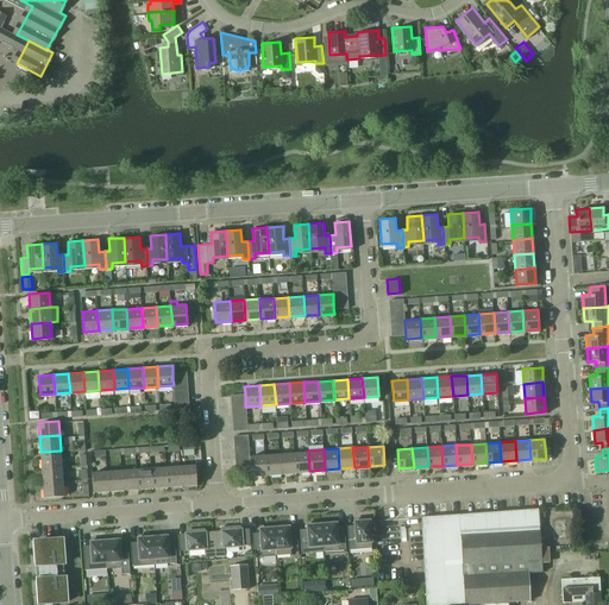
[(62,465),(61,451),(41,452),(42,466),(62,465)]
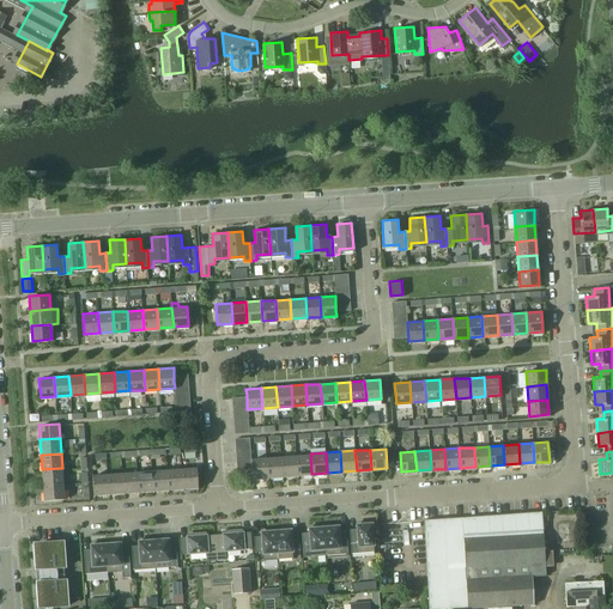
[(297,475),(311,474),(310,454),(296,455),(297,475)]
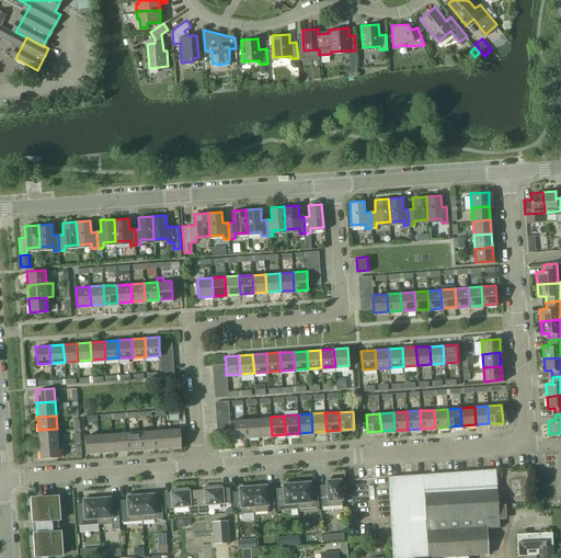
[(259,436),(272,435),(271,417),(256,418),(259,436)]
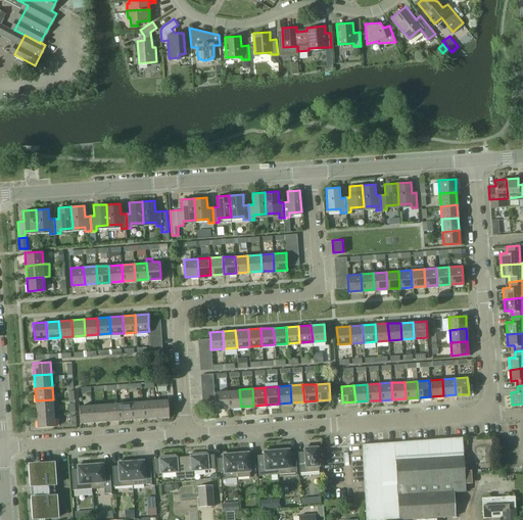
[(228,408),(241,407),(239,389),(227,390),(228,408)]
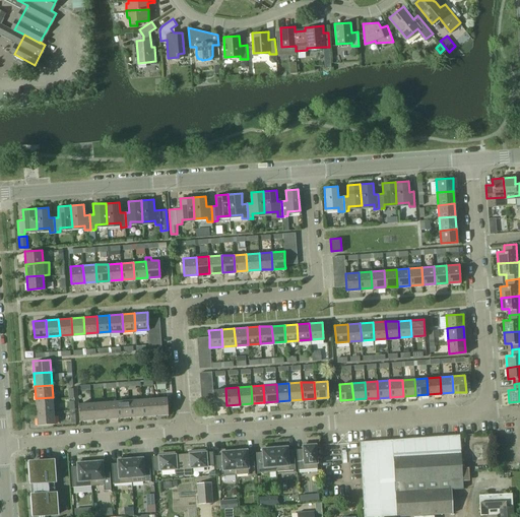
[(214,405),(226,405),(225,388),(212,389),(213,394),(213,400),(214,405)]
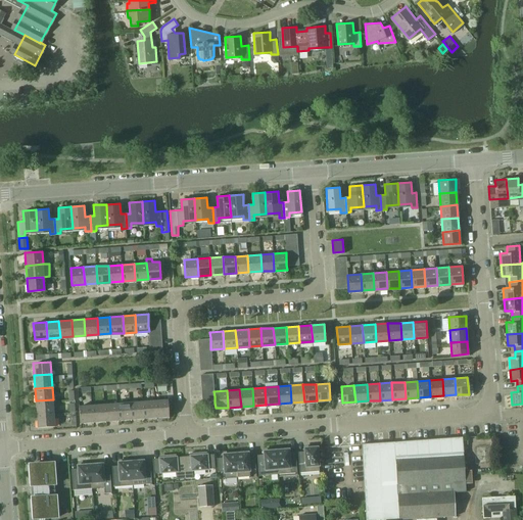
[(168,398),(154,399),(155,416),(169,416),(168,398)]
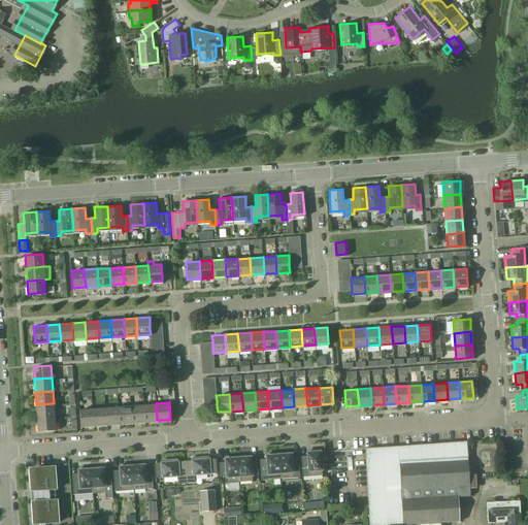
[(54,416),(54,403),(36,404),(37,417),(54,416)]
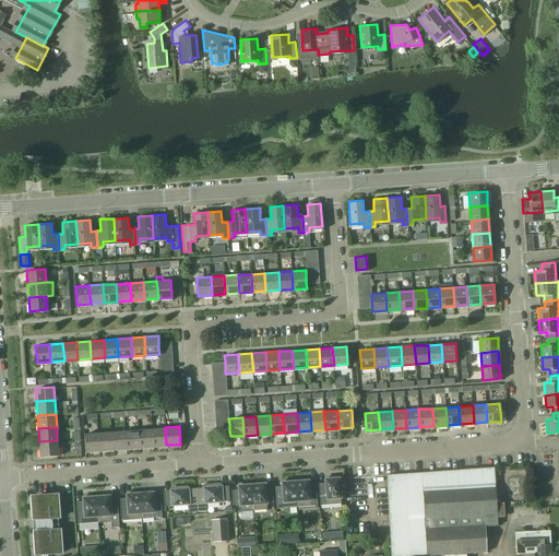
[(153,446),(166,445),(165,427),(152,428),(153,446)]
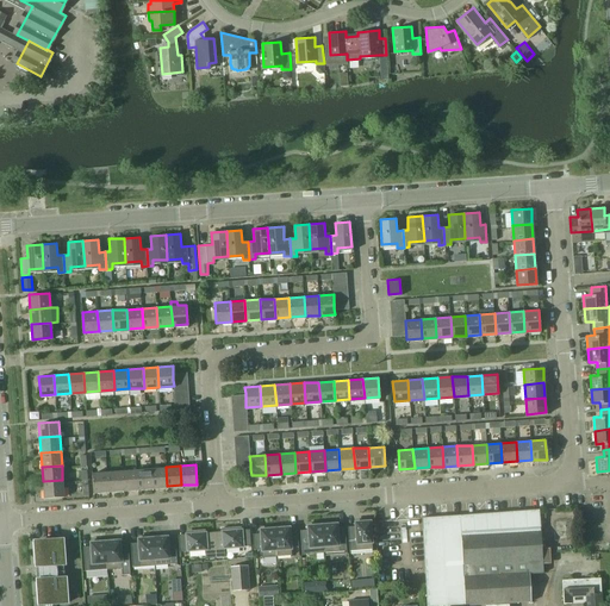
[(153,487),(167,486),(166,467),(150,468),(153,487)]
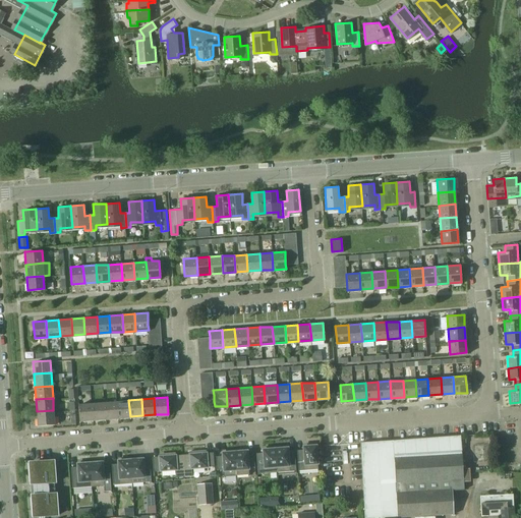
[(117,417),(130,416),(128,400),(116,401),(117,417)]
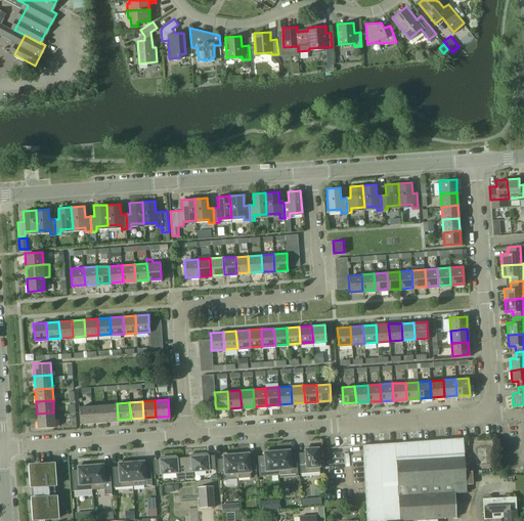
[(93,422),(105,421),(104,403),(91,404),(93,422)]
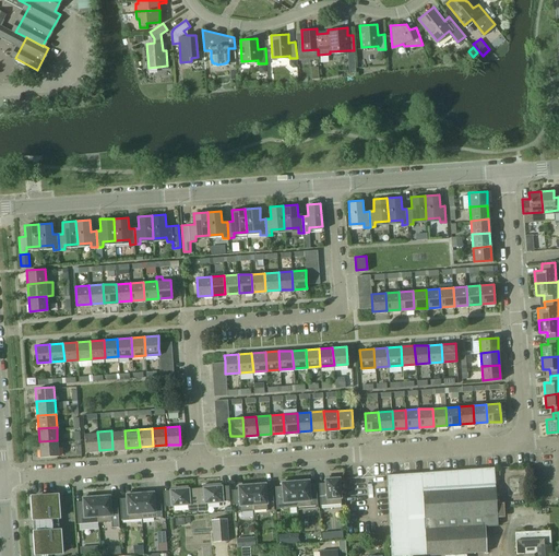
[(113,449),(126,448),(125,430),(111,430),(113,449)]
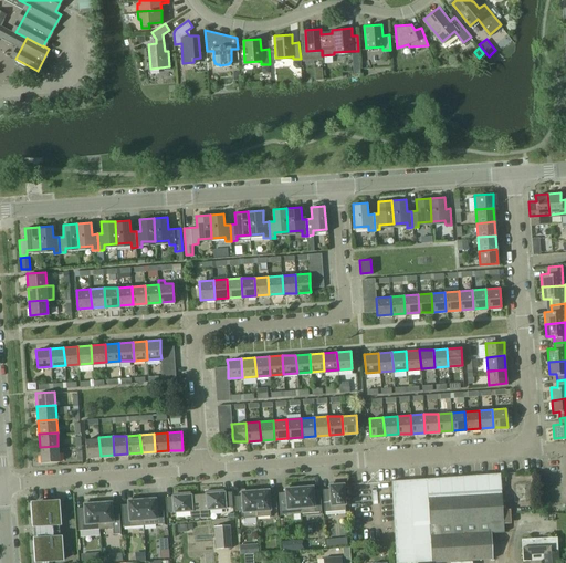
[(101,456),(98,437),(85,438),(86,457),(101,456)]
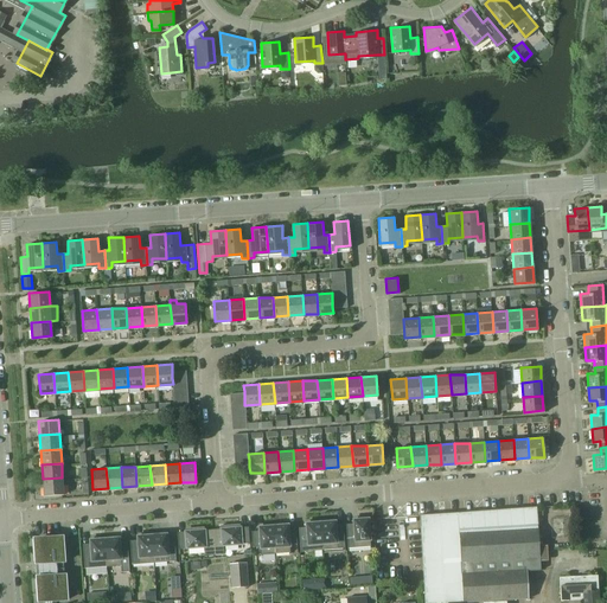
[(62,478),(43,479),(44,494),(63,493),(62,478)]
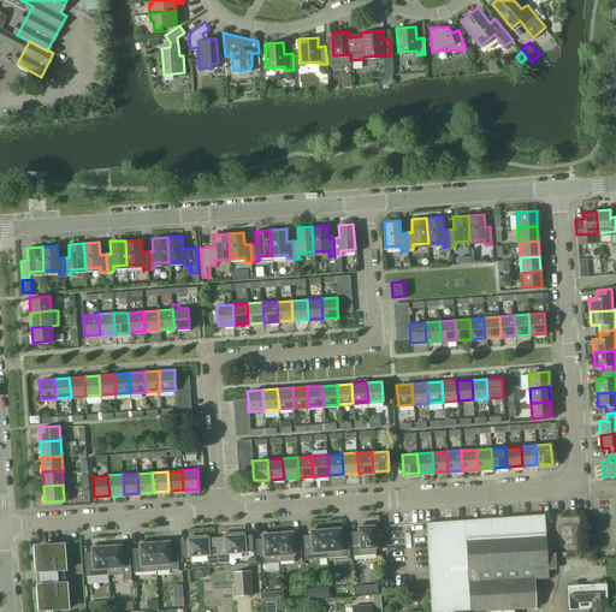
[(545,512),(463,518),(426,521),(431,611),(468,611),(469,610),(489,608),(514,606),(535,606),(534,577),(549,576),(545,512)]
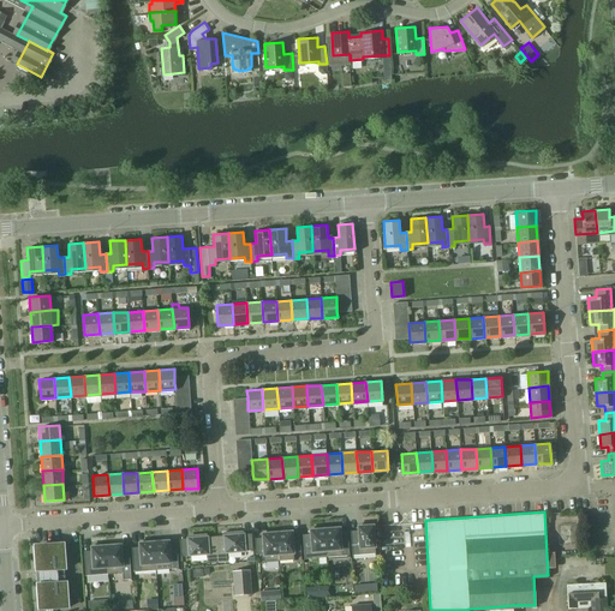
[(351,529),(352,553),(375,551),(374,523),(372,523),(372,520),(363,521),(363,525),(358,525),(358,528),(351,529)]
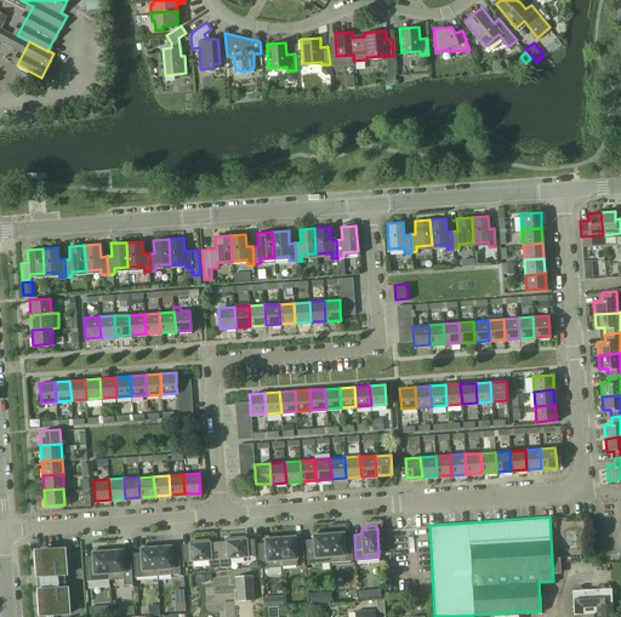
[(330,561),(328,529),(318,530),(318,533),(313,533),(313,537),(306,538),(307,563),(330,561)]
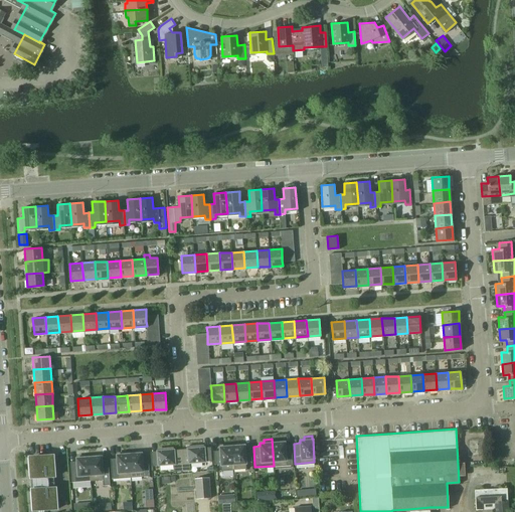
[(280,439),(272,439),(274,466),(293,464),(291,444),(285,444),(285,441),(280,442),(280,439)]
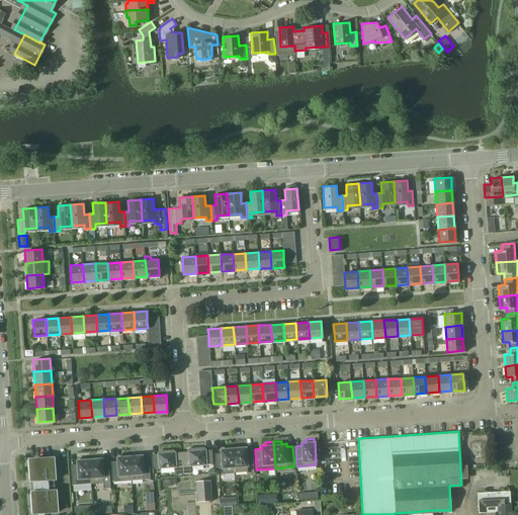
[(223,471),(235,470),(233,444),(225,445),(225,448),(221,448),(221,451),(214,452),(216,465),(222,465),(223,471)]
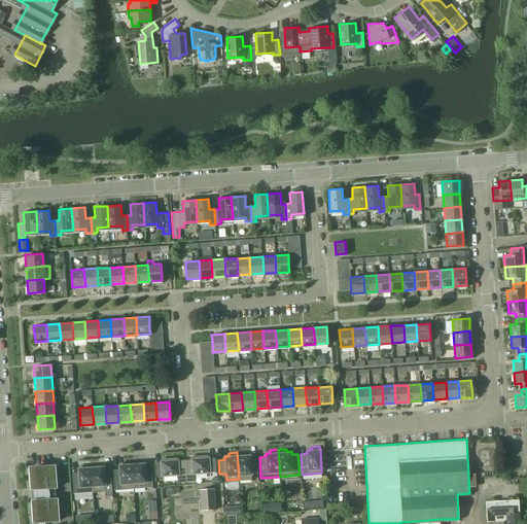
[(237,452),(239,479),(251,479),(251,472),(257,470),(256,457),(250,457),(250,454),(245,455),(245,452),(237,452)]
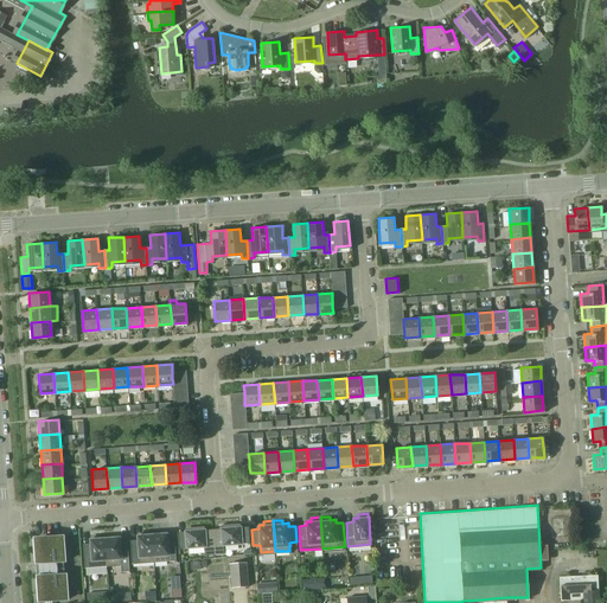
[(221,527),(212,527),(215,552),(224,552),(223,544),(249,541),(248,525),(235,526),(235,523),(221,524),(221,527)]
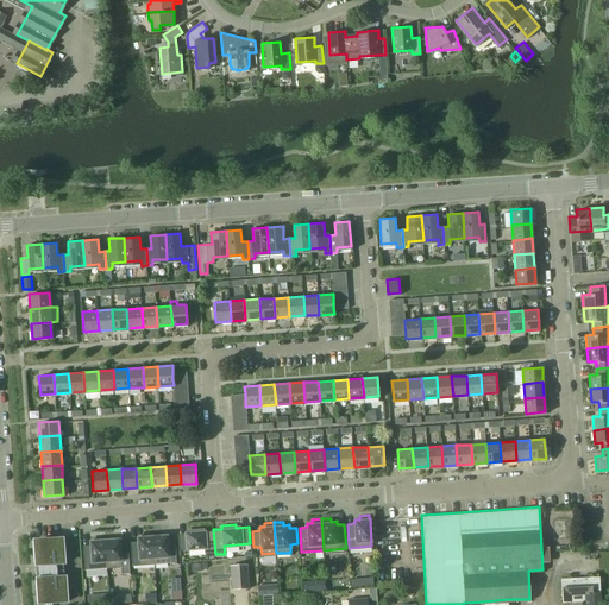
[(215,554),(213,529),(205,530),(205,527),(190,528),(190,530),(177,531),(179,548),(205,547),(206,555),(215,554)]
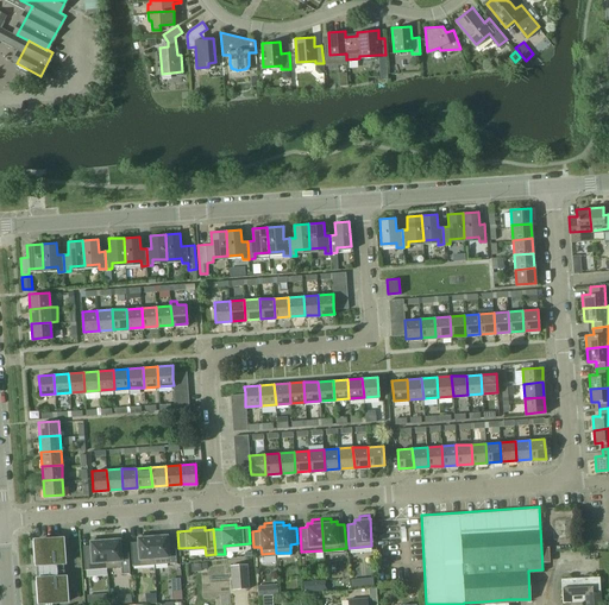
[(161,530),(152,531),(154,562),(176,561),(175,537),(167,537),(167,534),(161,534),(161,530)]
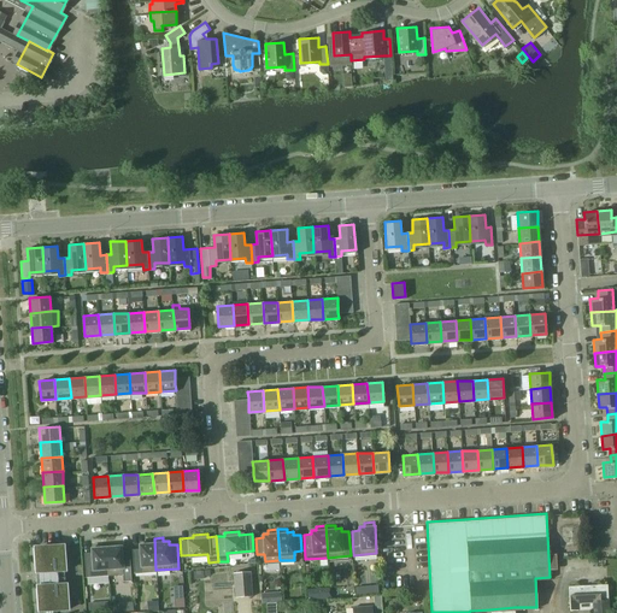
[(156,570),(154,538),(145,540),(145,543),(139,543),(140,547),(131,548),(134,572),(156,570)]
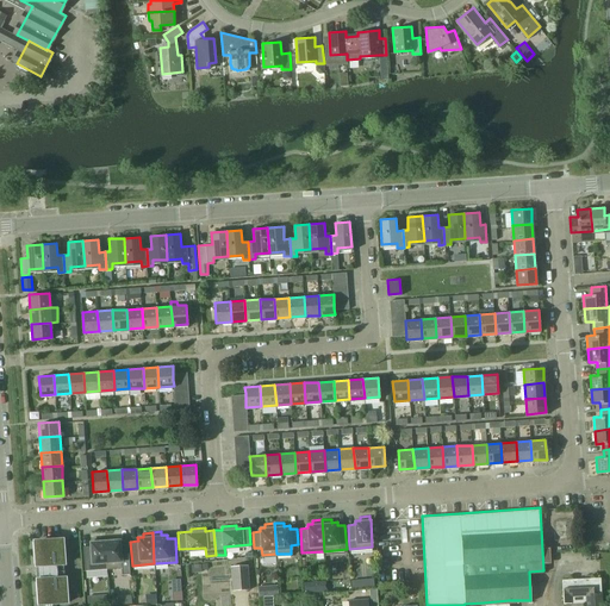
[(85,569),(107,567),(105,536),(95,537),(95,541),(89,541),(91,544),(82,545),(85,569)]
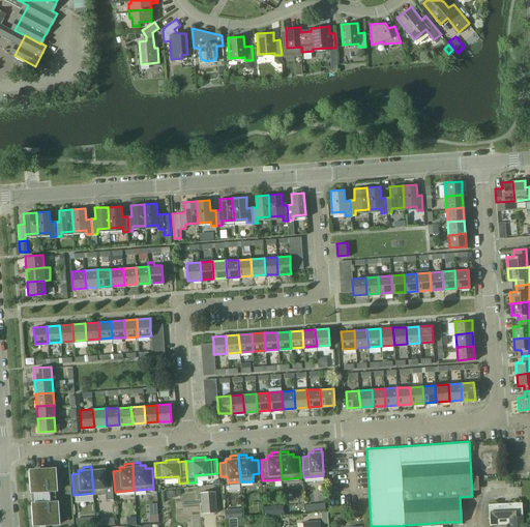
[(91,466),(93,493),(106,492),(107,498),(113,498),(111,471),(104,471),(104,468),(99,468),(98,466),(91,466)]
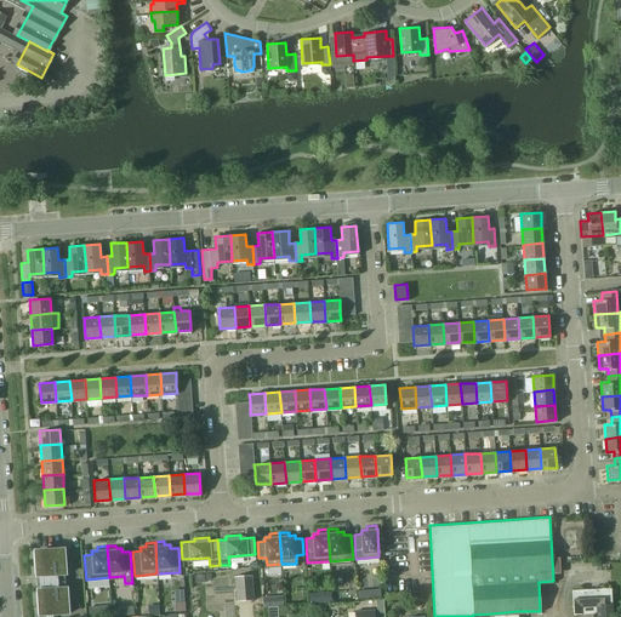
[(43,613),(67,612),(62,548),(39,549),(39,552),(33,552),(35,575),(34,575),(34,582),(35,589),(36,589),(38,612),(43,612),(43,613)]
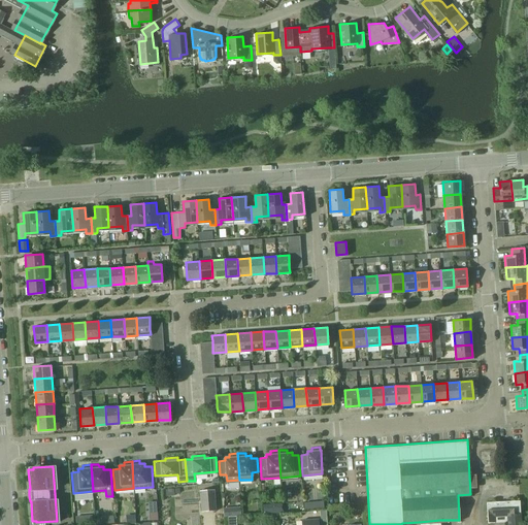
[(201,511),(216,509),(213,489),(199,490),(201,511)]
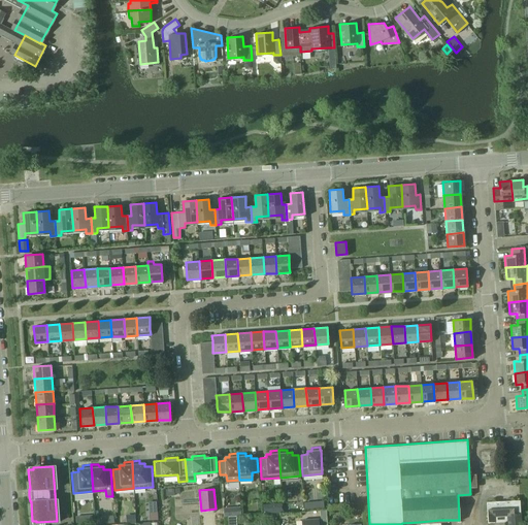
[(520,524),(520,513),(519,499),(486,501),(487,522),(506,521),(506,524),(520,524)]
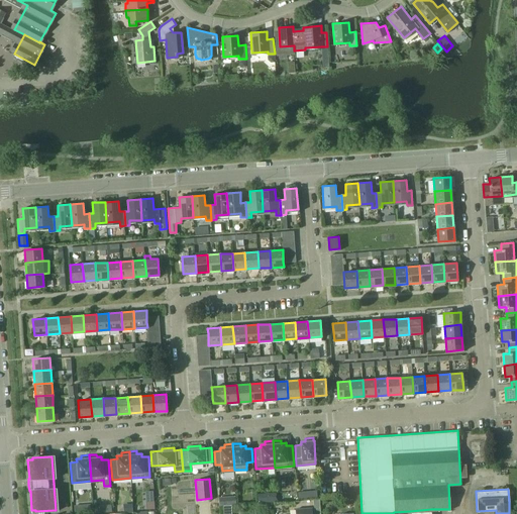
[(222,496),(218,496),(219,504),(235,503),(234,495),(222,496)]
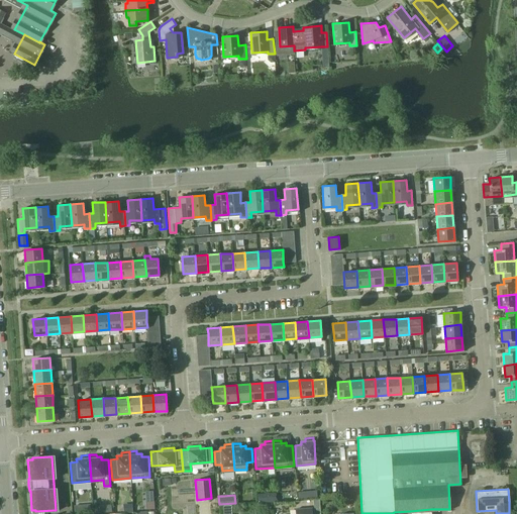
[(132,502),(123,502),(123,511),(132,510),(132,502)]
